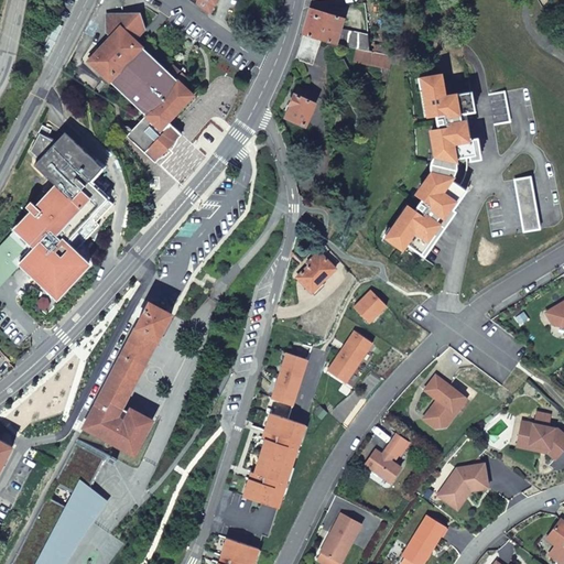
[(203,0),(197,0),(196,3),(212,14),(215,4),(203,0)]
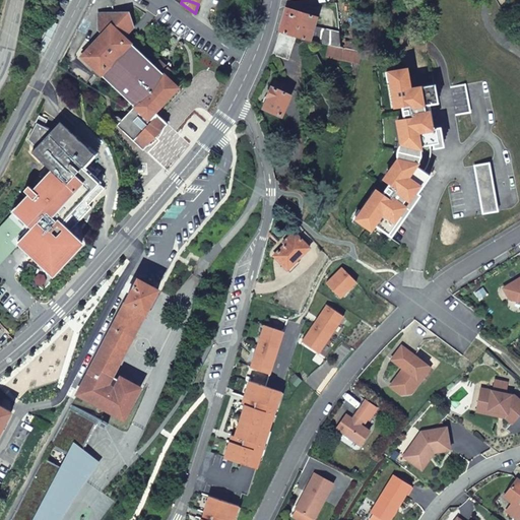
[(309,39),(328,44),(340,46),(339,30),(315,26),(317,16),(285,6),(278,30),(295,35),(309,39)]
